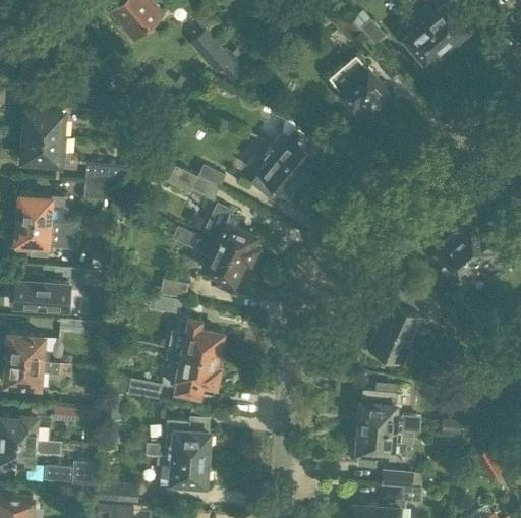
[(163,11),(153,0),(117,0),(115,2),(117,5),(114,7),(125,21),(120,26),(129,37),(135,33),(136,34),(163,11)]
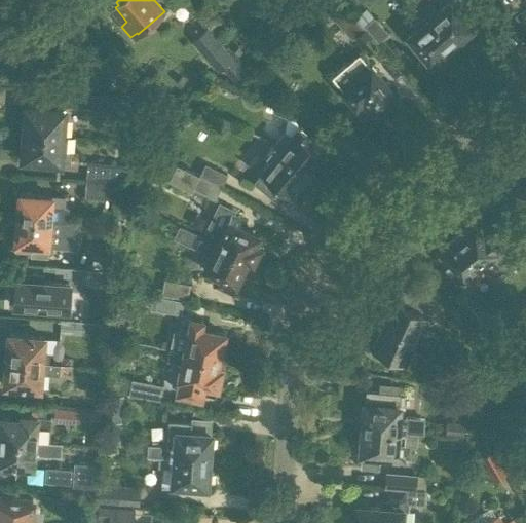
[(312,0),(323,11),(335,2),(333,0),(312,0)]
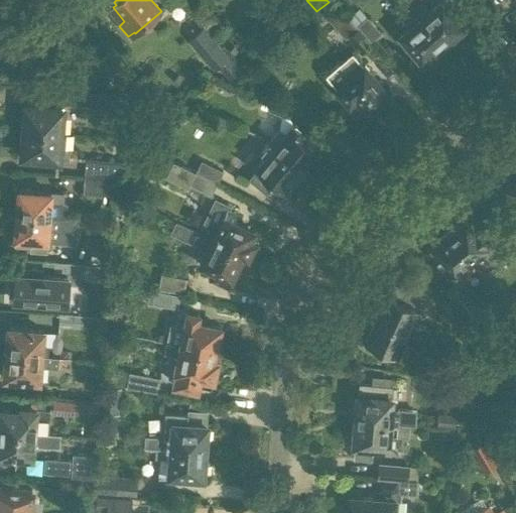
[(443,0),(429,13),(422,4),(426,1),(424,0),(404,0),(414,12),(433,33),(443,45),(465,28),(452,13),(455,10),(445,0),(443,0)]
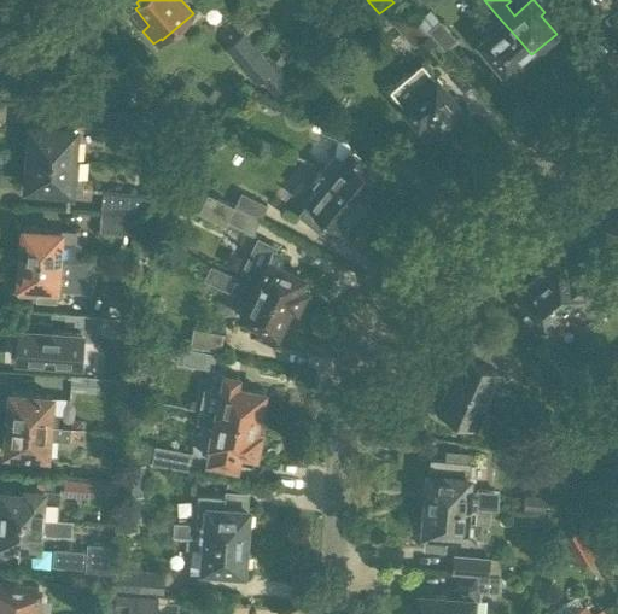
[(246,36),(261,24),(240,1),(227,13),(246,36)]
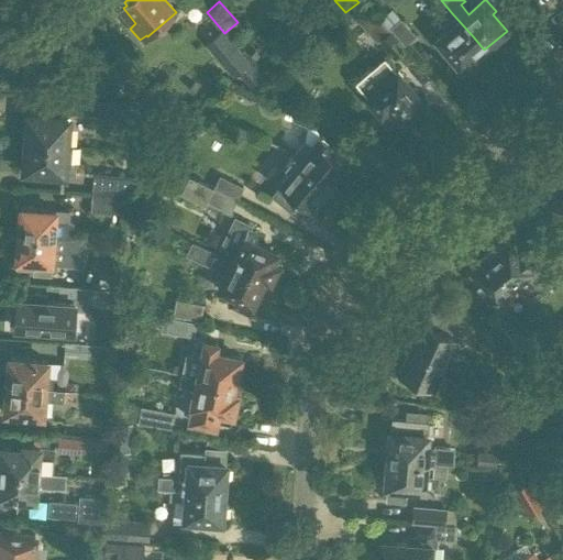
[(462,69),(484,50),(473,36),(452,13),(443,21),(450,30),(434,44),(444,55),(448,53),(462,69)]
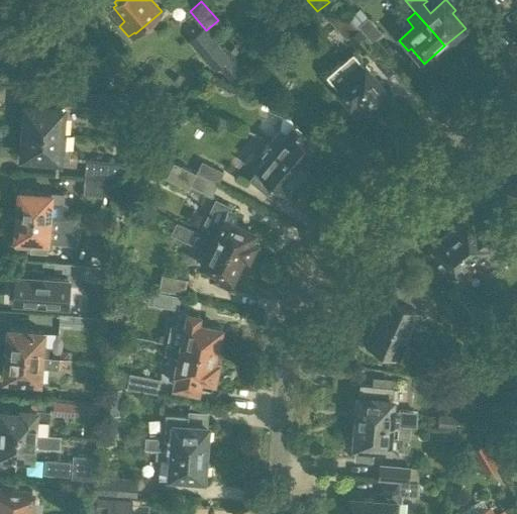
[(369,19),(358,27),(373,43),(383,35),(369,19)]
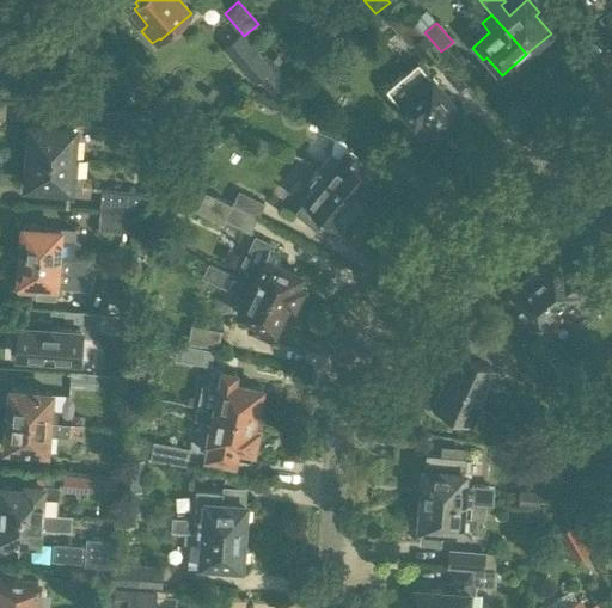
[(424,36),(414,47),(430,66),(442,56),(424,36)]
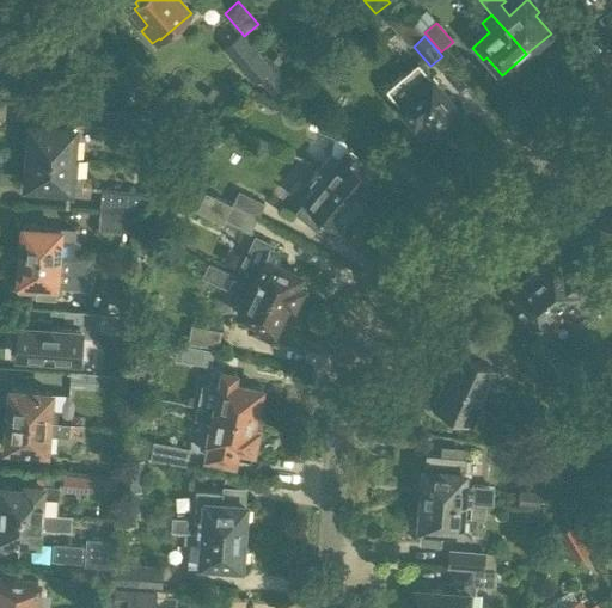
[(144,105),(160,90),(132,61),(116,78),(129,91),(128,93),(132,97),(133,94),(144,105)]
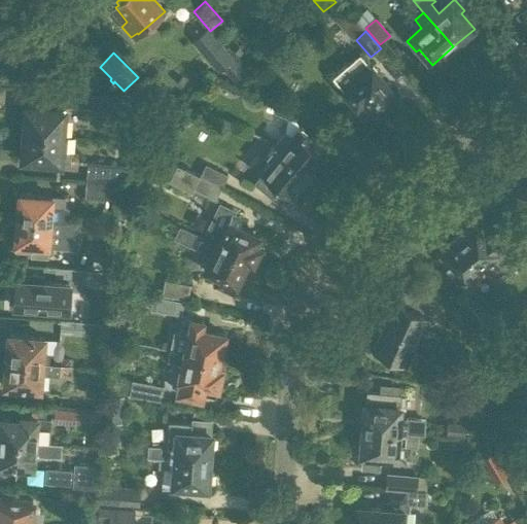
[(364,103),(376,117),(398,98),(374,69),(373,70),(361,56),(349,67),(347,65),(332,77),(346,93),(345,94),(358,108),(364,103)]
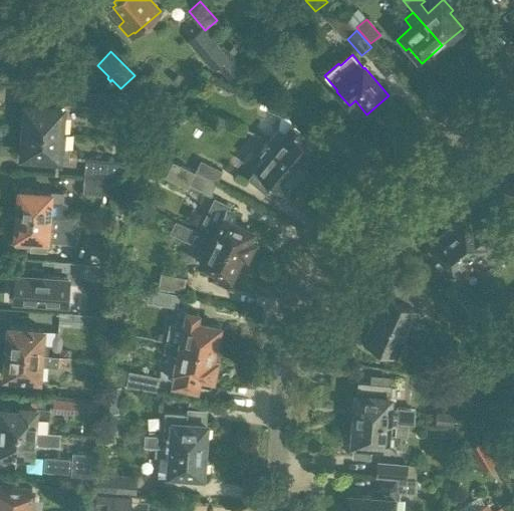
[(229,58),(218,67),(229,80),(240,70),(229,58)]
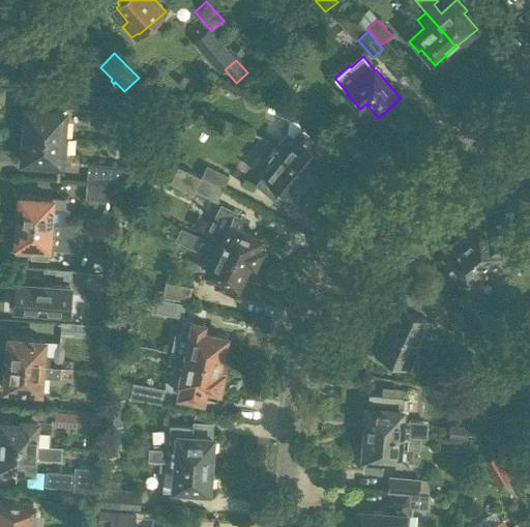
[(150,100),(159,90),(149,80),(139,89),(150,100)]
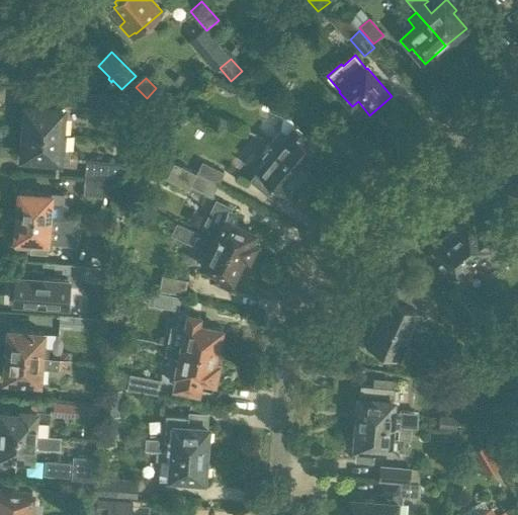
[(105,110),(105,97),(77,95),(76,108),(105,110)]
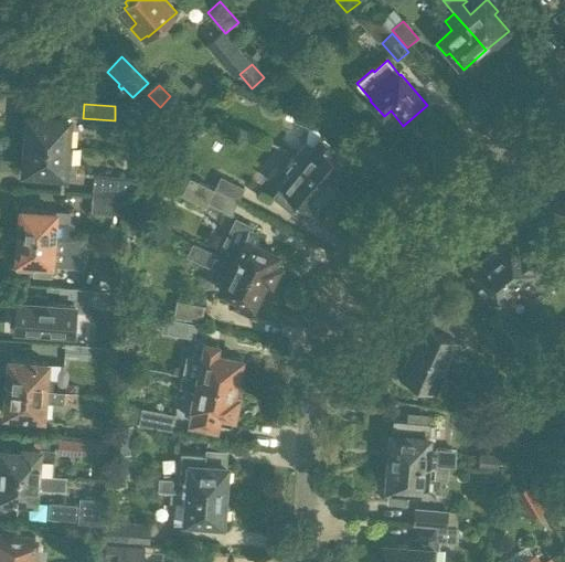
[(298,112),(289,109),(286,119),(294,123),(294,124),(317,131),(321,118),(298,110),(298,112)]
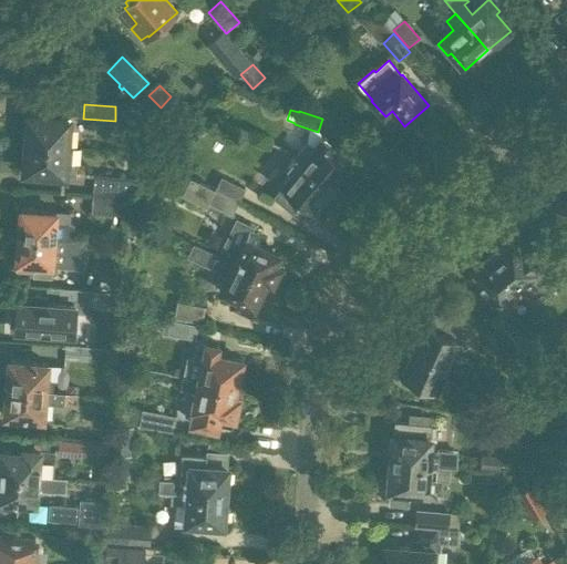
[(69,150),(70,122),(30,119),(28,147),(69,150)]
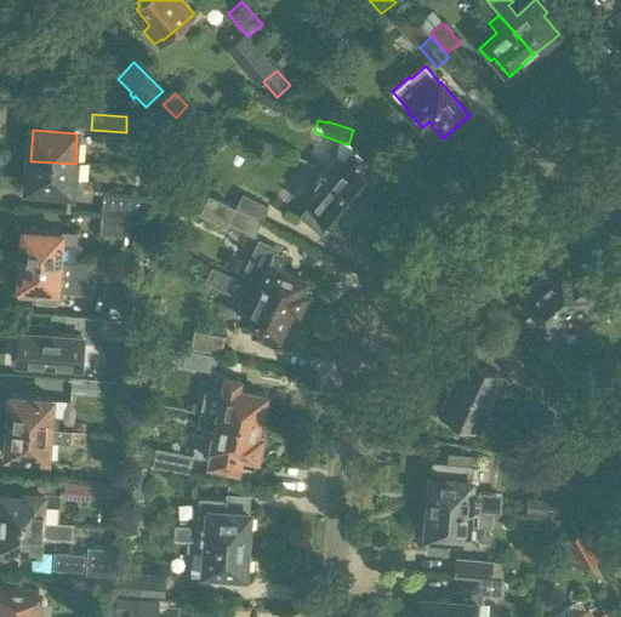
[(362,166),(366,161),(354,152),(345,164),(337,158),(325,173),(352,195),(366,207),(385,187),(362,166)]
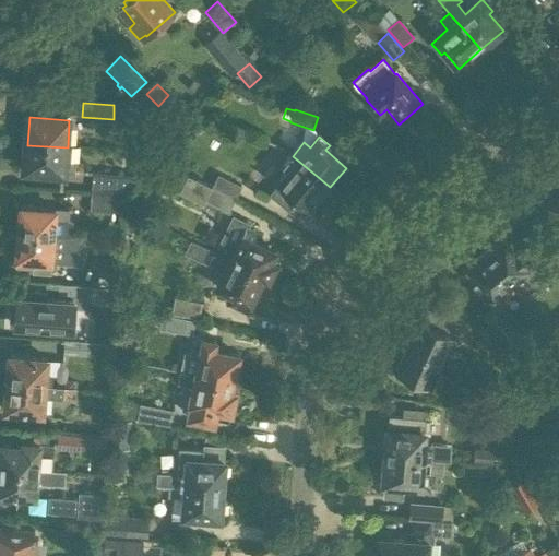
[(75,176),(76,165),(66,164),(68,148),(27,145),(25,172),(75,176)]
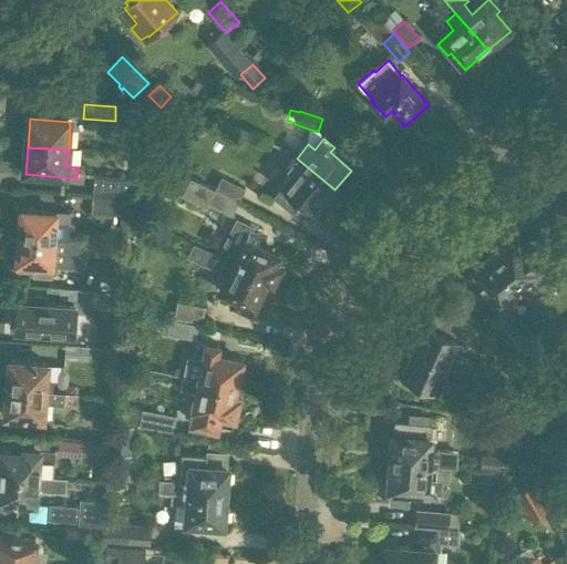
[(313,214),(334,190),(321,178),(297,159),(288,168),(291,172),(280,185),(282,187),(274,200),(301,223),(311,212),(313,214)]
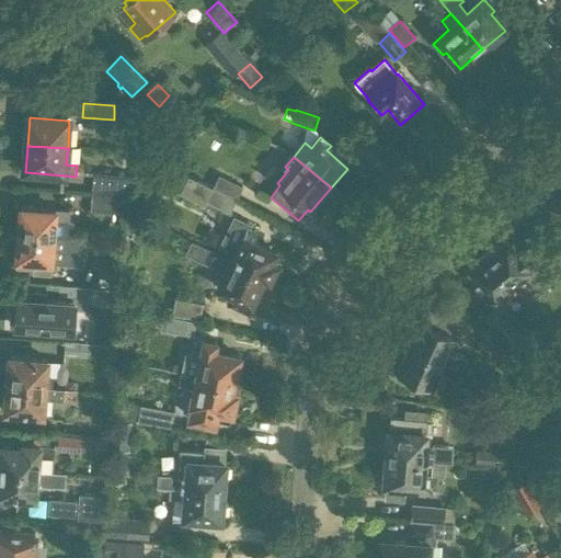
[(123,197),(125,178),(94,174),(92,196),(122,198),(122,197),(123,197)]
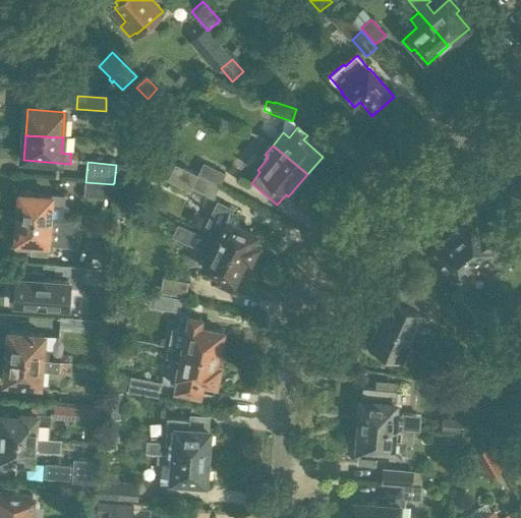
[(220,188),(226,175),(204,164),(197,177),(220,188)]
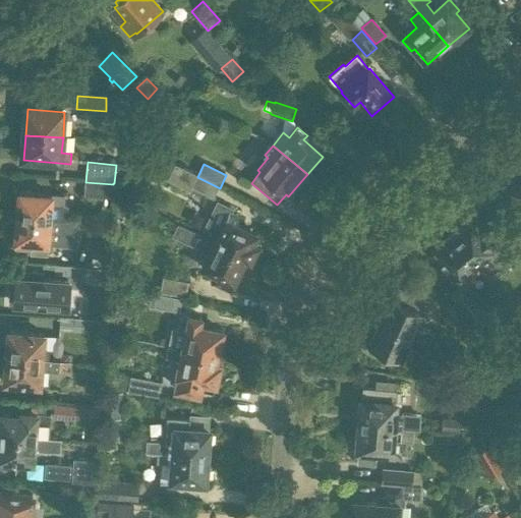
[(220,188),(197,177),(175,166),(168,181),(191,193),(193,189),(214,199),(220,188)]
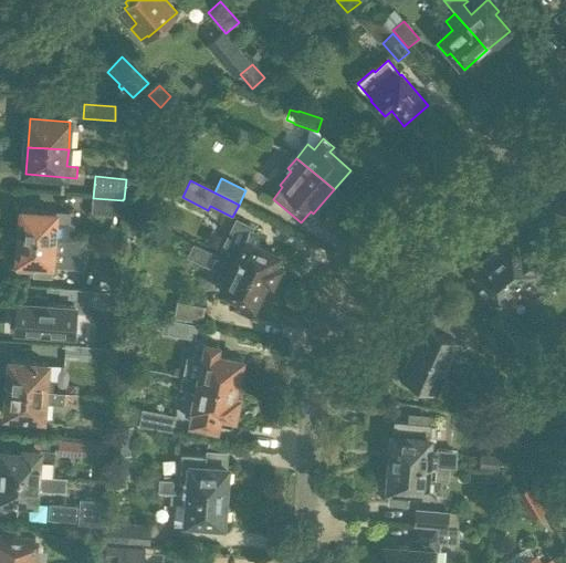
[(121,217),(123,200),(93,198),(91,215),(121,217)]
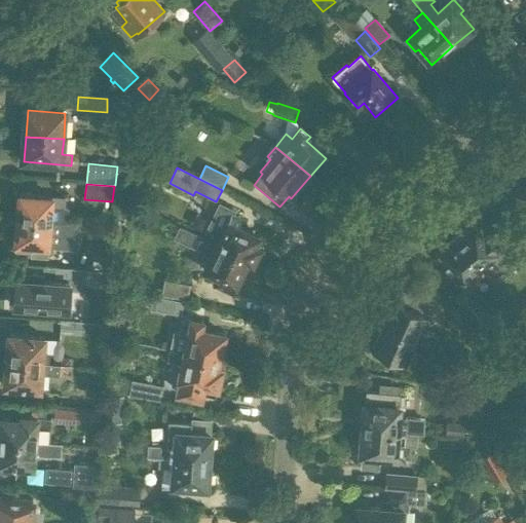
[(525,184),(517,193),(525,203),(525,211),(525,212),(525,213),(525,184)]
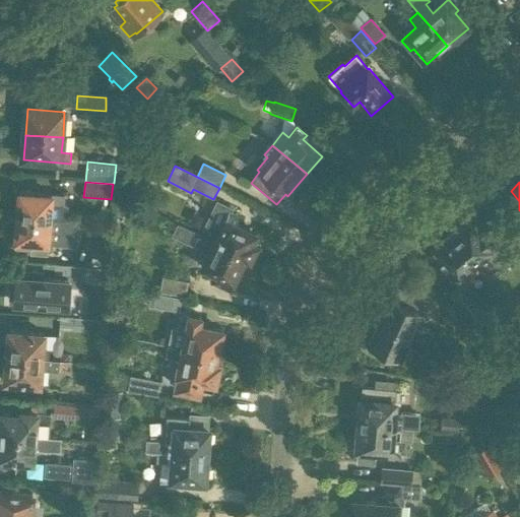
[(18,218),(51,221),(52,221),(53,221),(57,221),(67,222),(68,208),(64,207),(65,198),(35,196),(35,193),(20,192),(18,218)]
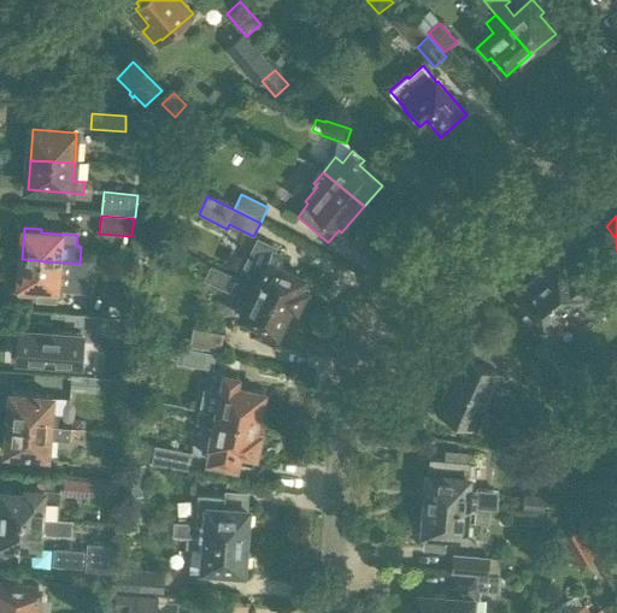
[(299,307),(305,295),(300,290),(305,280),(281,267),(285,259),(275,253),(278,246),(258,236),(236,281),(246,286),(292,307),(293,306),(299,307)]
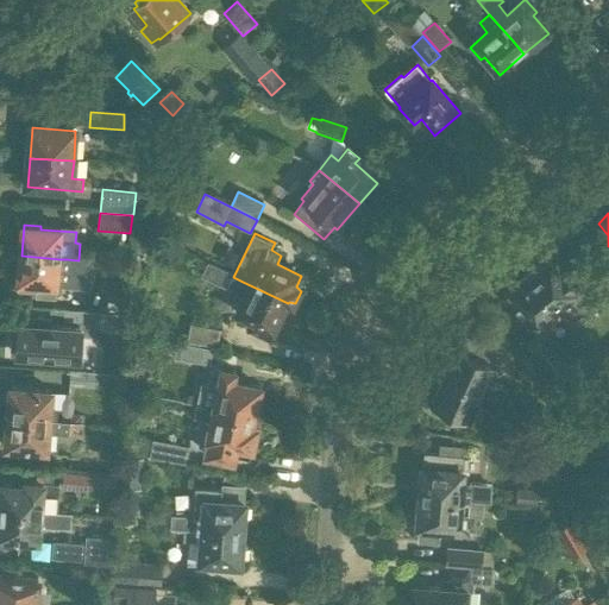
[(92,262),(79,260),(67,259),(62,259),(61,259),(60,259),(22,256),(19,291),(38,292),(37,298),(56,300),(57,287),(89,289),(92,262)]
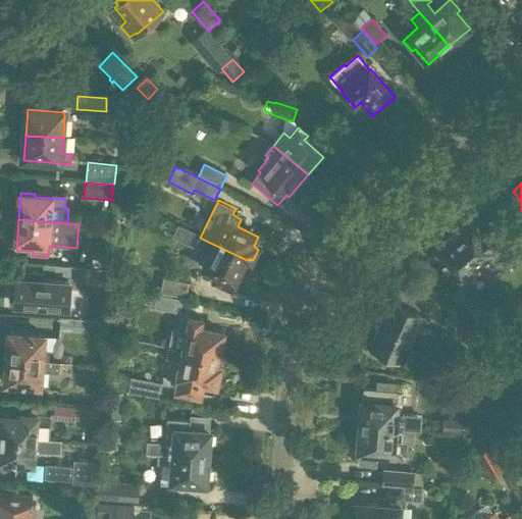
[(490,240),(476,221),(465,230),(461,229),(453,237),(477,265),(484,273),(484,274),(484,275),(485,274),(489,279),(489,278),(500,270),(500,271),(504,272),(510,266),(510,263),(510,262),(518,255),(521,259),(521,239),(516,231),(515,232),(516,234),(516,232),(518,235),(509,243),(507,240),(506,241),(499,230),(490,237),(492,239),(490,240)]
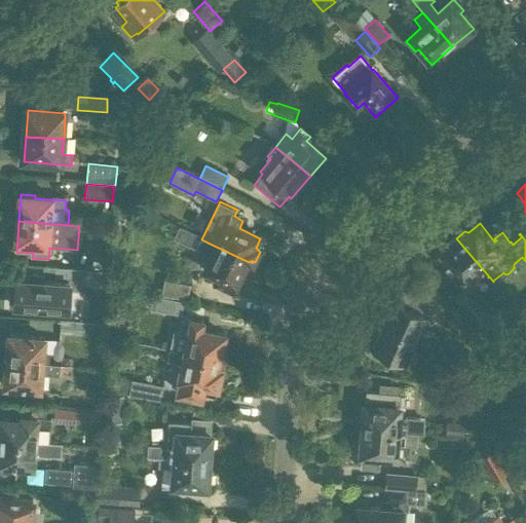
[(249,262),(210,244),(201,239),(181,229),(176,239),(196,250),(197,249),(213,257),(205,271),(222,279),(219,285),(234,293),(249,262)]
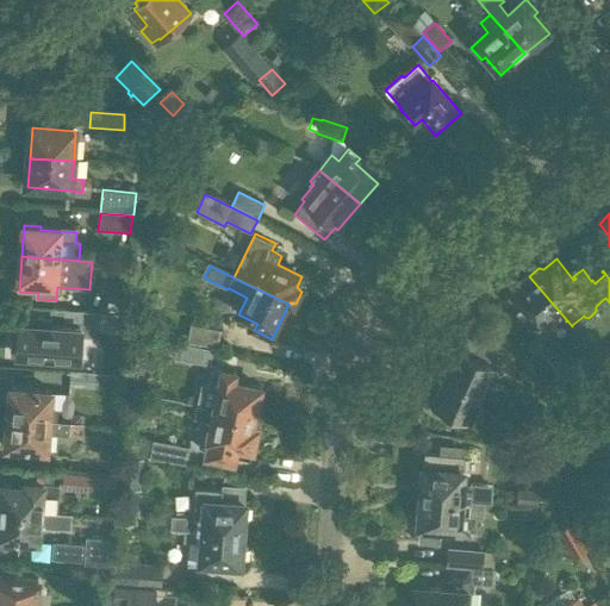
[(554,331),(545,320),(558,310),(529,276),(521,282),(522,287),(509,298),(534,330),(535,329),(545,339),(554,331)]
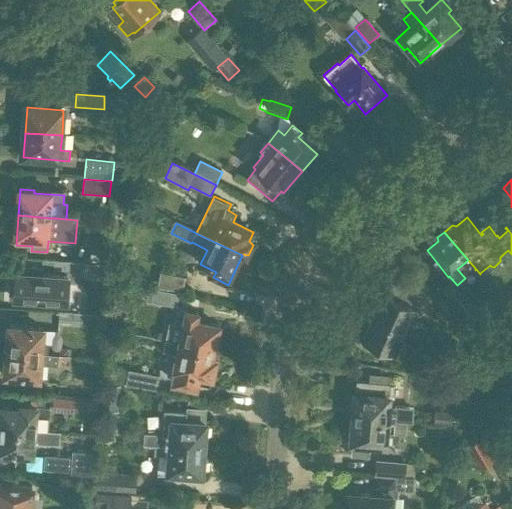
[(100,256),(101,243),(92,243),(91,255),(100,256)]
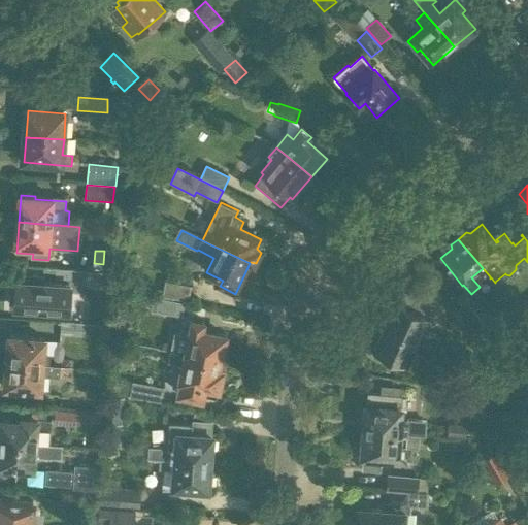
[(43,286),(32,285),(32,284),(19,283),(18,292),(13,291),(12,308),(70,313),(71,297),(66,297),(67,286),(43,285),(43,286)]
